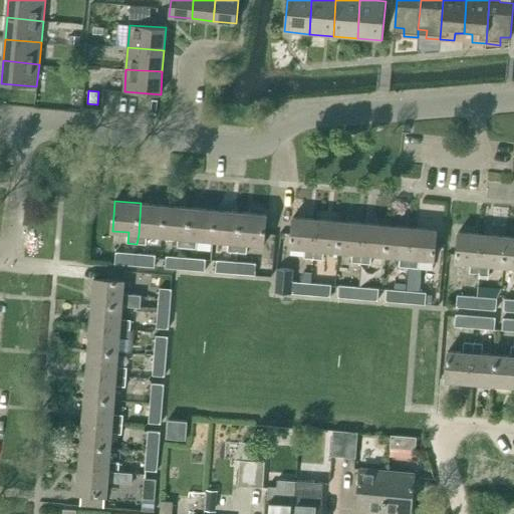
[(166,206),(141,203),(139,234),(137,244),(148,244),(148,234),(163,236),(166,206)]
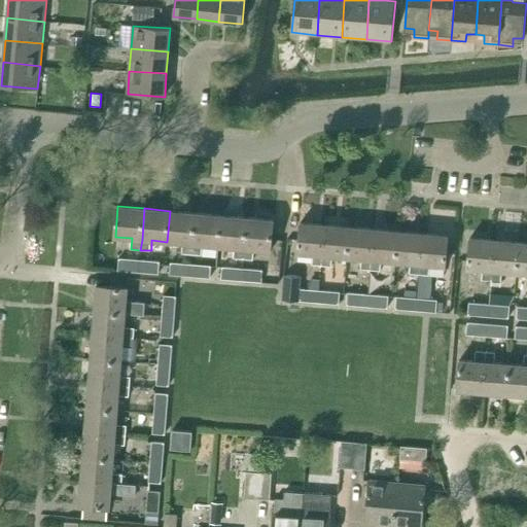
[(191,254),(194,244),(196,213),(170,211),(167,242),(183,243),(182,254),(191,254)]
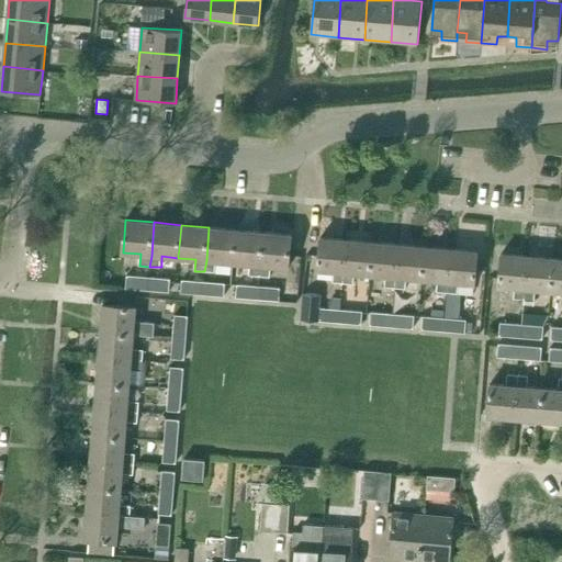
[(236,229),(209,227),(206,260),(204,271),(215,272),(216,261),(233,262),(236,229)]
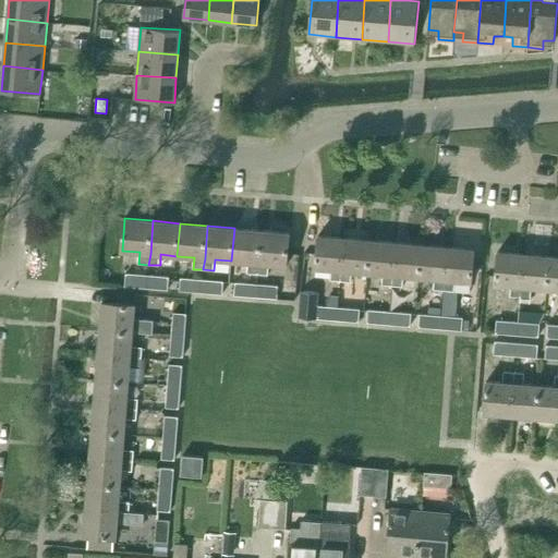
[(257,274),(258,263),(262,230),(234,228),(231,261),(249,263),(247,274),(257,274)]
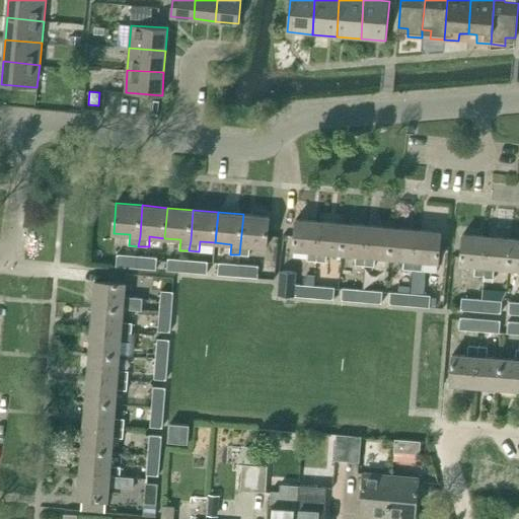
[(270,216),(243,214),(240,244),(239,254),(249,255),(250,245),(267,247),(270,216)]
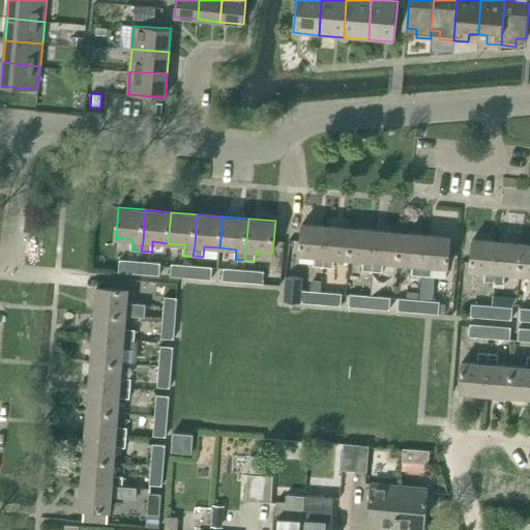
[(324,267),(325,258),(328,226),(302,224),(300,256),(315,257),(314,266),(324,267)]
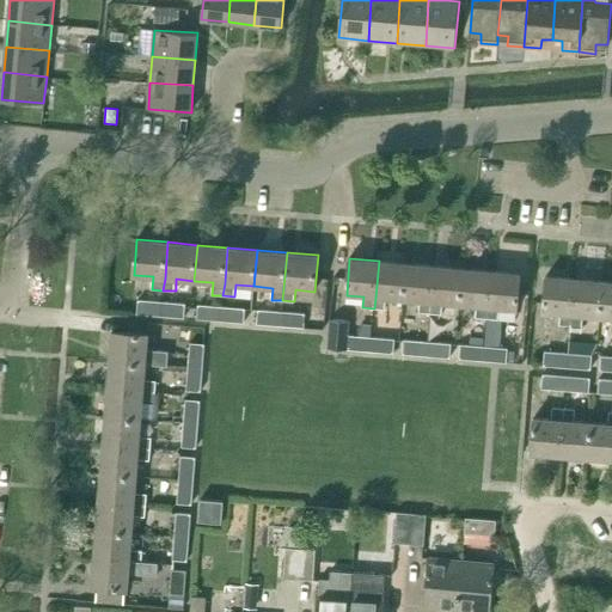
[(407,263),(379,261),(375,298),(374,308),(386,310),(387,298),(404,300),(407,263)]
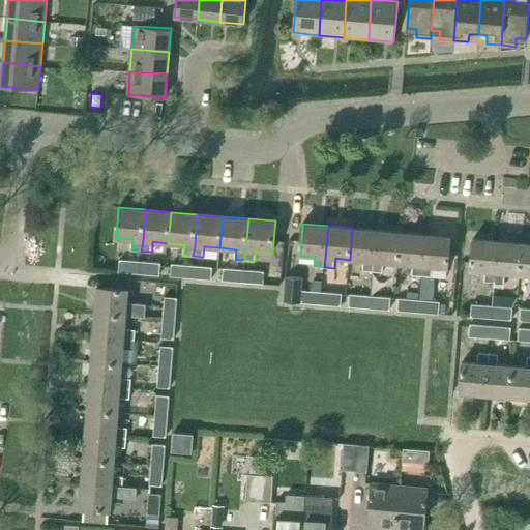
[(377,231),(352,228),(350,260),(363,261),(362,271),(373,272),(375,262),(377,231)]
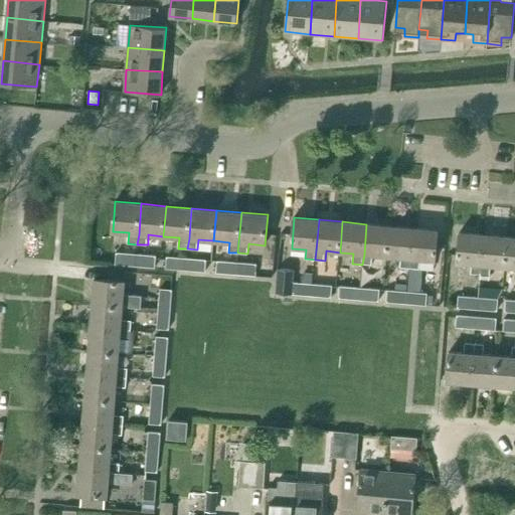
[(390,226),(366,224),(364,254),(362,265),(372,265),(372,255),(387,256),(390,226)]
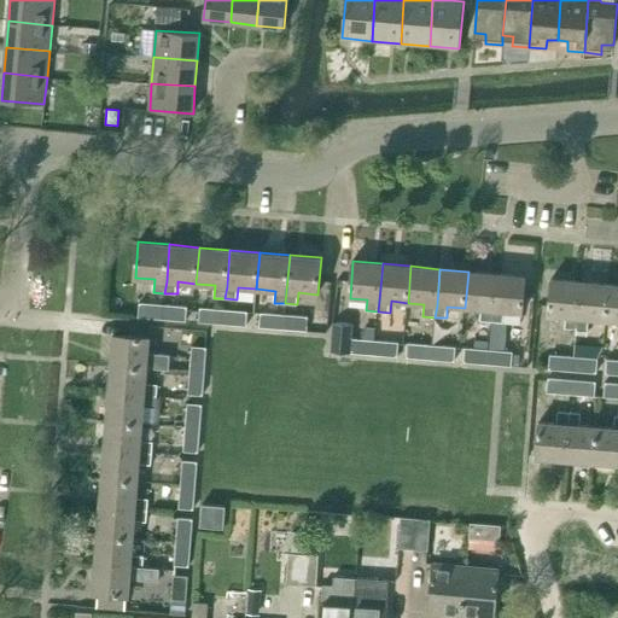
[(497,274),(468,272),(465,308),(482,309),(481,321),(493,322),(494,310),(497,274)]
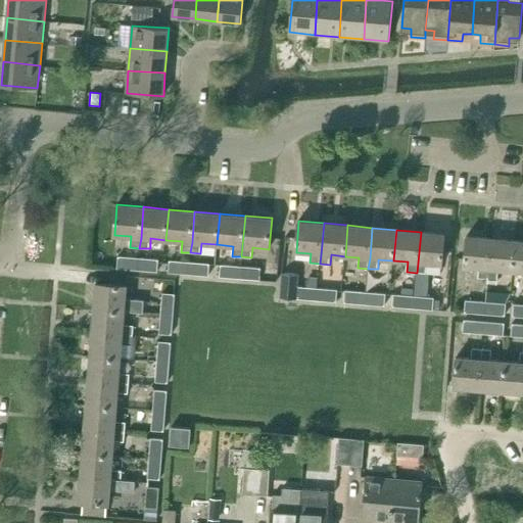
[(445,234),(421,232),(418,263),(417,273),(426,273),(427,264),(442,265),(445,234)]
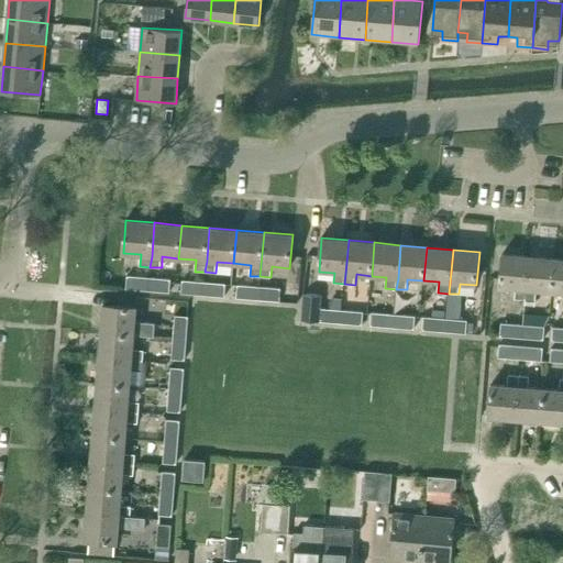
[(526,300),(526,289),(529,256),(503,254),(499,287),(515,288),(515,299),(526,300)]
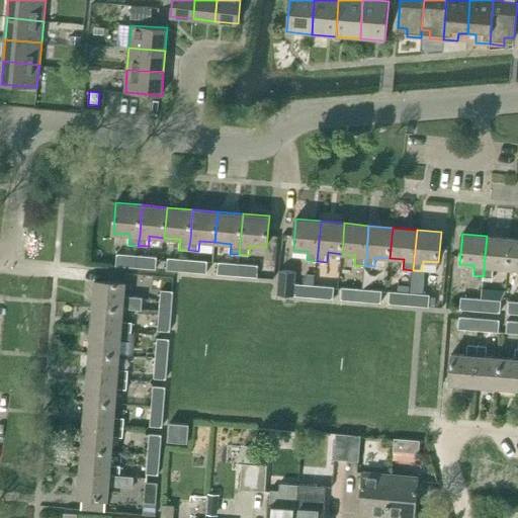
[(511,238),(487,236),(484,266),(484,276),(493,276),(494,266),(508,268),(511,238)]
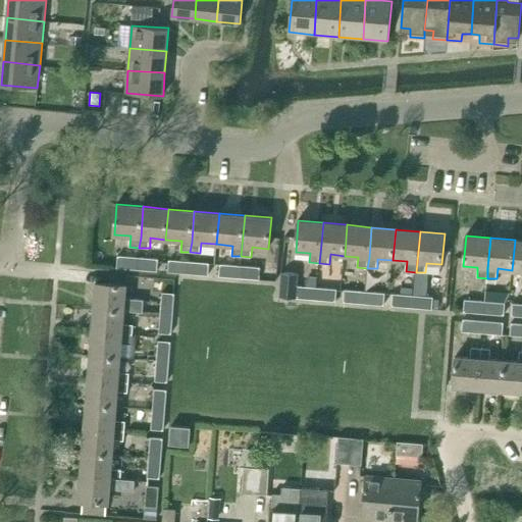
[(521,240),(515,240),(512,270),(521,270),(521,240)]
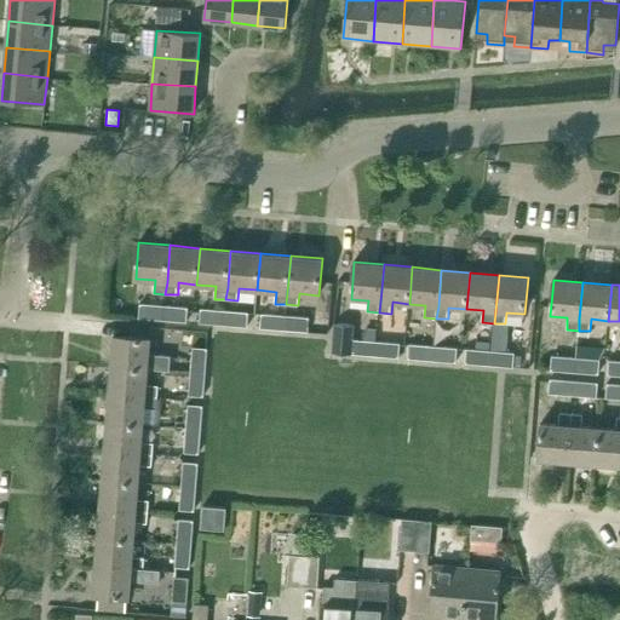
[(138,317),(164,320),(165,305),(141,304),(138,317)]
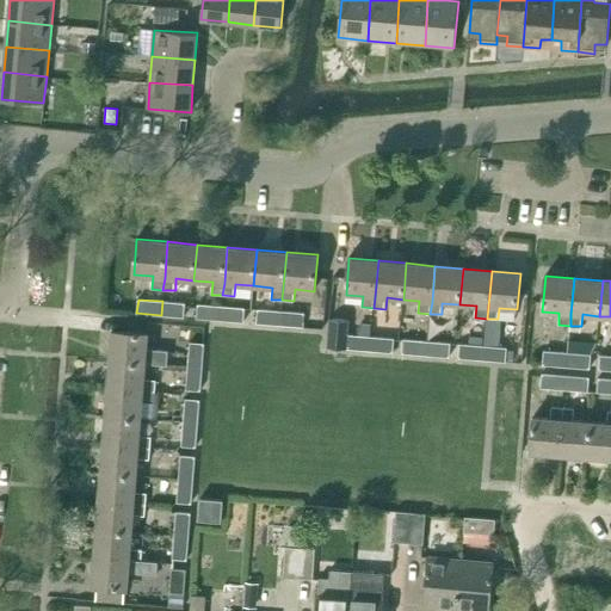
[(185,303),(162,301),(161,315),(184,318),(185,303)]
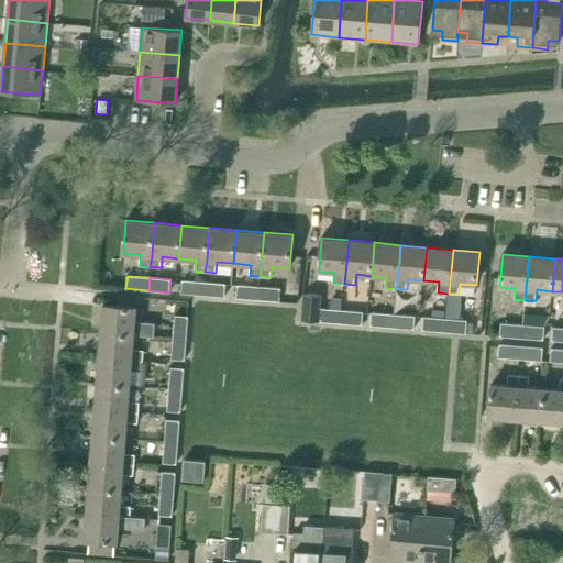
[(181,294),(203,295),(205,282),(183,280),(181,294)]
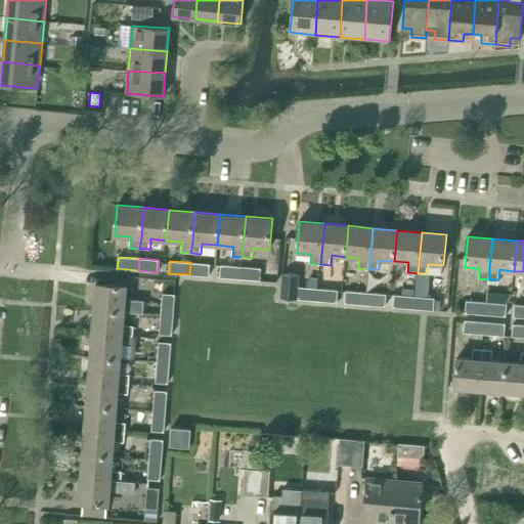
[(210,264),(190,262),(189,274),(209,276),(210,264)]
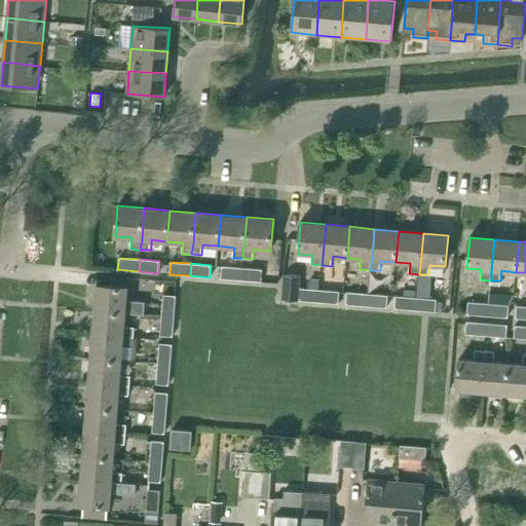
[(221,278),(241,279),(242,268),(222,266),(221,278)]
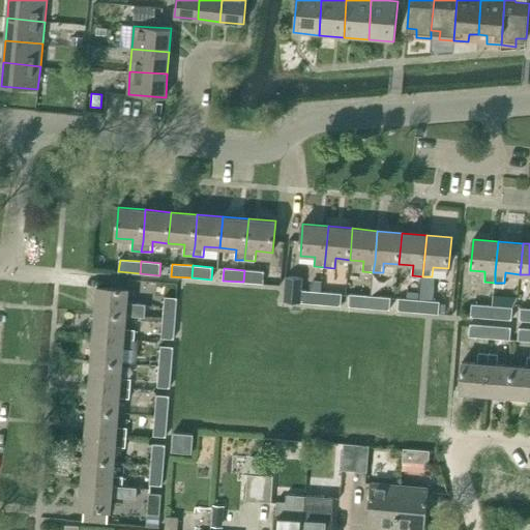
[(264,271),(244,270),(243,282),(263,284),(264,271)]
